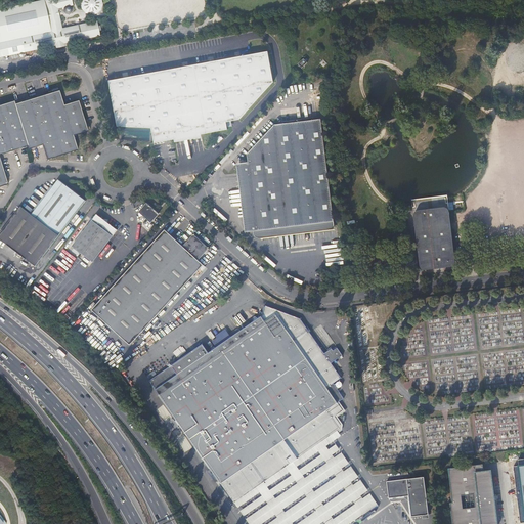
[(83,39),(80,25),(61,29),(57,8),(62,7),(62,9),(64,9),(64,11),(66,12),(67,13),(69,13),(70,13),(71,12),(72,11),(72,9),(72,8),(71,7),(70,6),(69,6),(68,6),(66,0),(44,0),(45,0),(44,1),(0,9),(0,56),(24,52),(33,50),(55,45),(56,47),(64,46),(63,43),(83,39)]
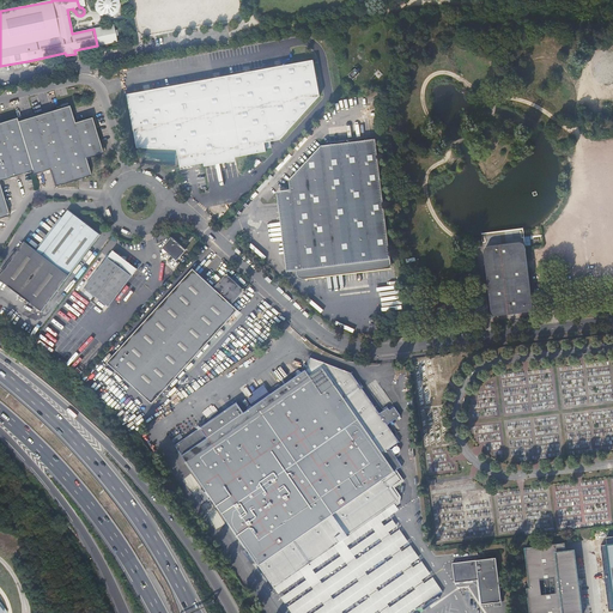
[(95,0),(93,4),(96,10),(99,16),(107,17),(113,16),(119,12),(120,5),(119,0),(95,0)]
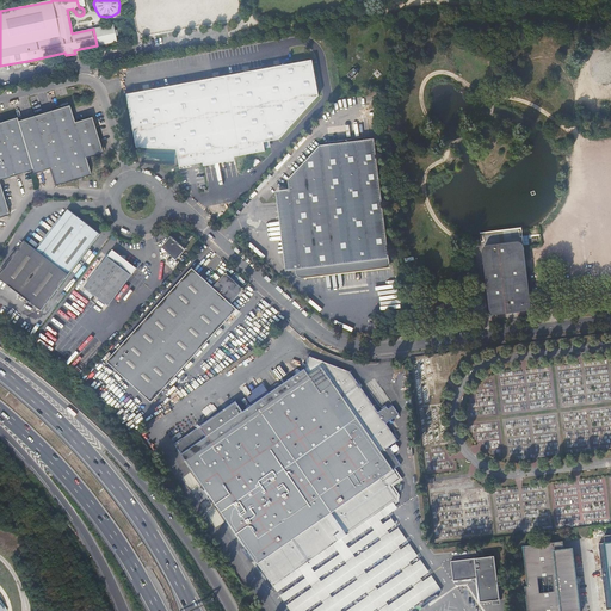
[(112,25),(100,28),(104,44),(115,42),(112,31),(113,30),(112,25)]
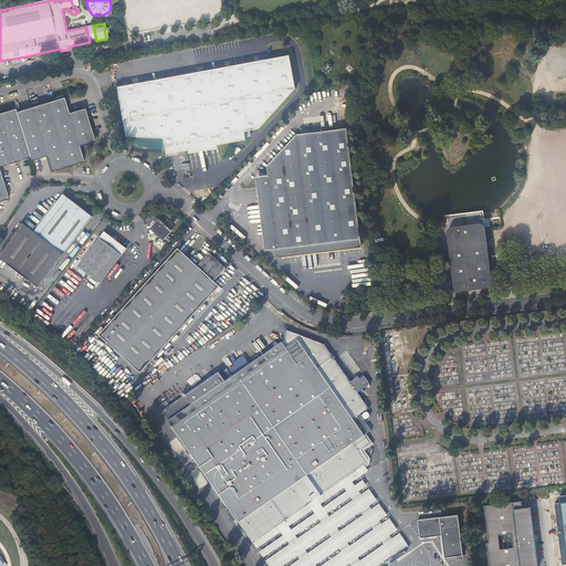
[(93,25),(86,27),(90,42),(96,41),(93,25)]
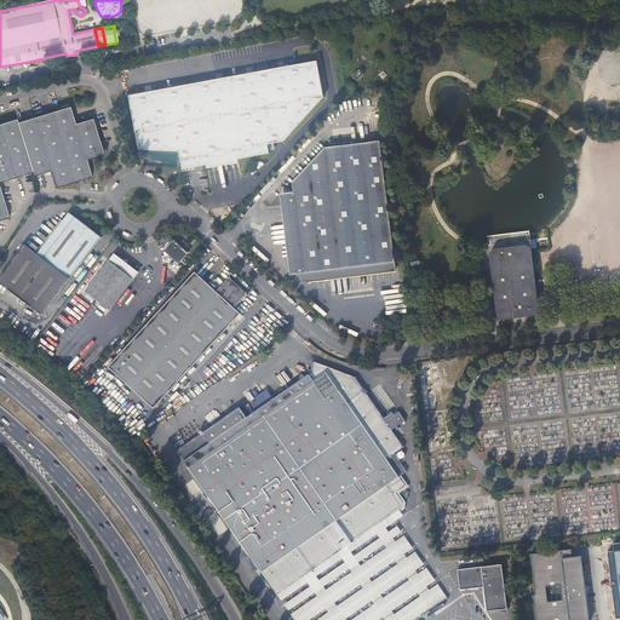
[(323,97),(317,62),(131,96),(141,149),(174,150),(178,167),(201,162),(201,164),(265,149),(264,139),(280,138),(323,97)]
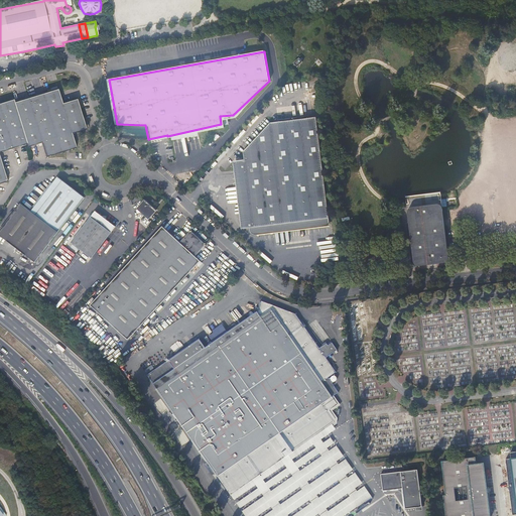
[(300,57),(295,61),(298,66),(303,60),(300,57)]
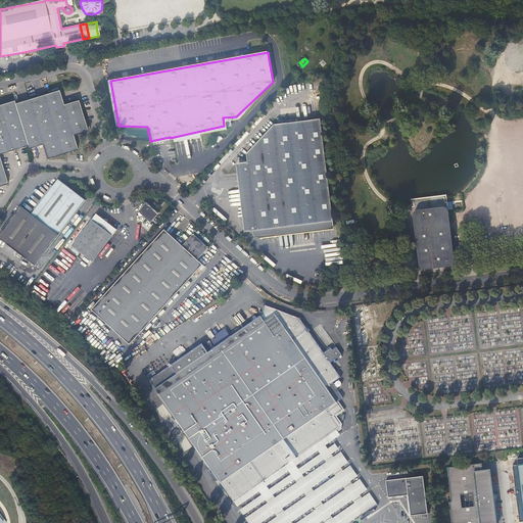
[(0,186),(7,184),(0,161),(0,154),(26,146),(27,148),(42,144),(46,158),(77,149),(72,134),(88,129),(78,100),(63,104),(58,89),(13,103),(12,101),(0,104),(0,186)]
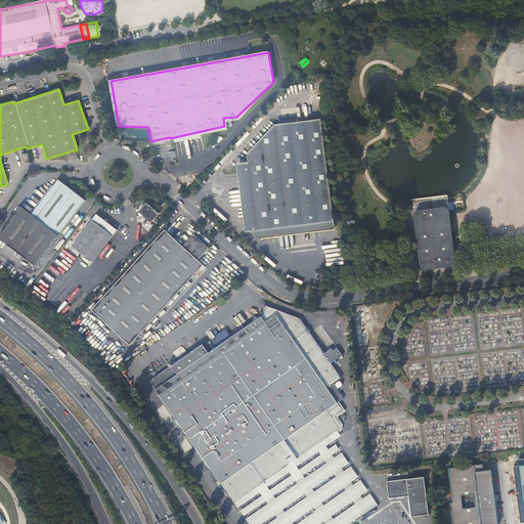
[(247,162),(239,163),(248,230),(252,230),(252,231),(252,233),(253,234),(254,235),(255,236),(256,237),(257,237),(258,237),(259,237),(260,237),(260,235),(334,227),(321,119),(272,124),(246,154),(247,162)]
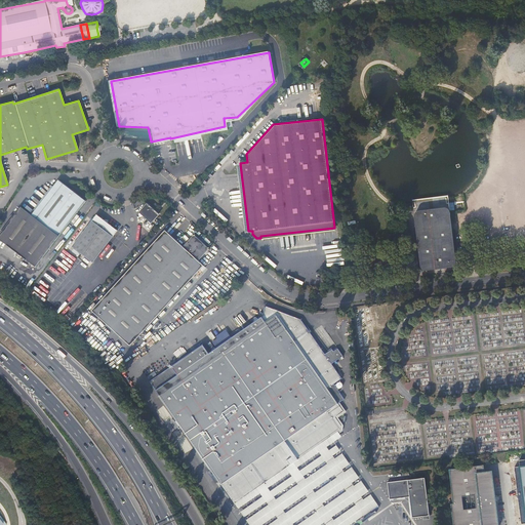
[(58,179),(53,187),(58,190),(37,218),(33,215),(21,207),(0,237),(0,239),(38,268),(61,237),(86,200),(58,179)]
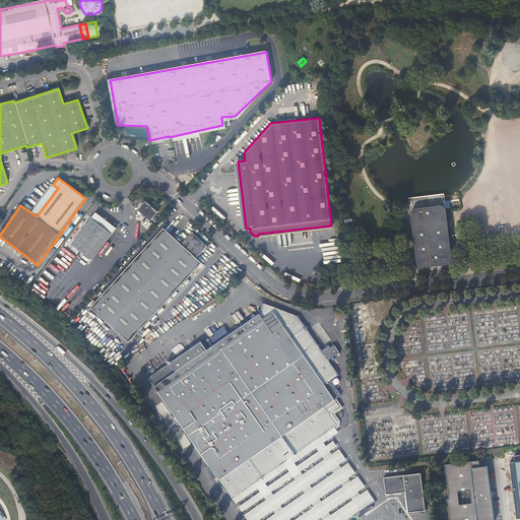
[(58,188),(53,185),(33,213),(37,216),(58,188)]
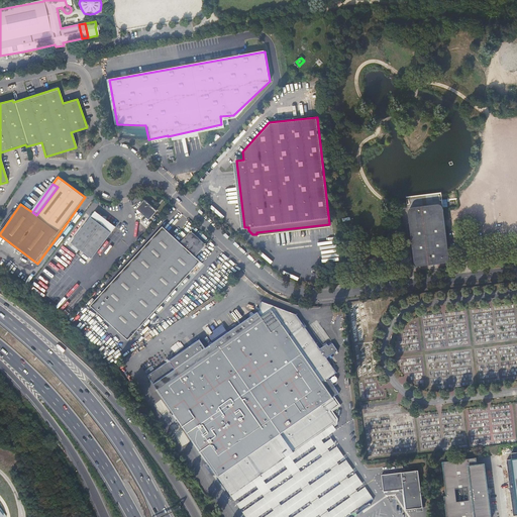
[(450,257),(442,195),(442,192),(407,197),(407,199),(415,262),(415,263),(416,263),(416,264),(416,265),(417,265),(418,266),(419,266),(420,266),(434,264),(446,263),(447,262),(448,262),(448,261),(449,261),(449,260),(450,257)]
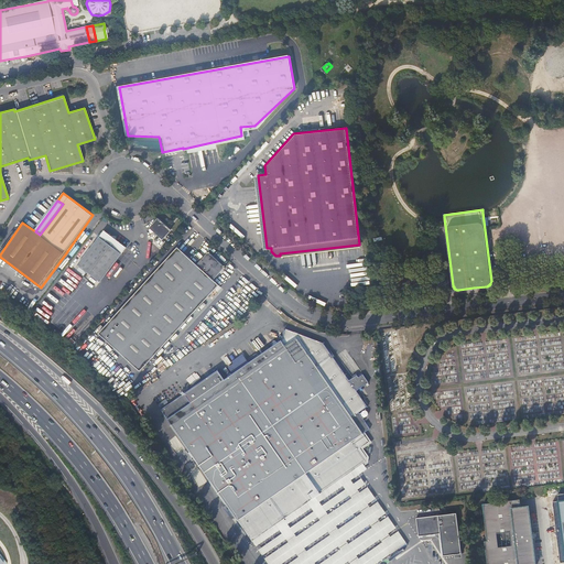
[(171,229),(158,218),(150,227),(163,238),(171,229)]
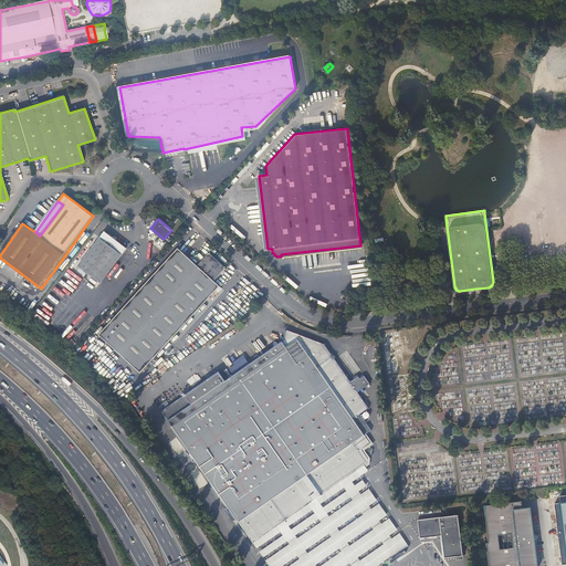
[(101,282),(127,248),(105,230),(79,264),(101,282)]
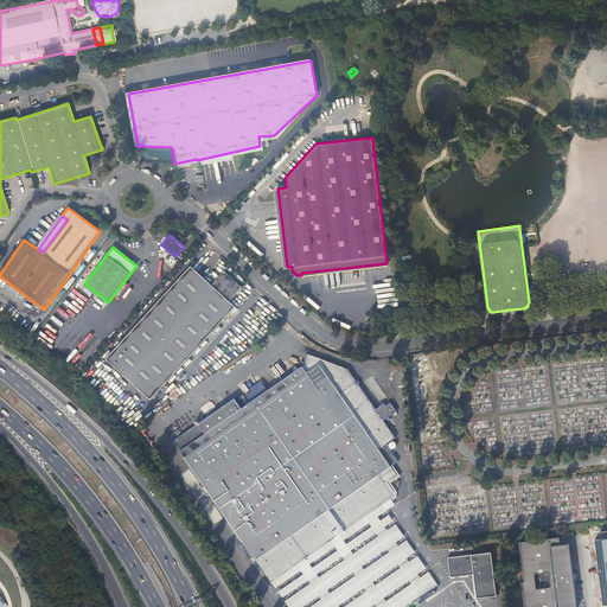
[(191,266),(107,358),(152,398),(234,304),(228,299),(238,286),(240,286),(240,285),(238,285),(224,272),(223,272),(211,285),(191,266)]
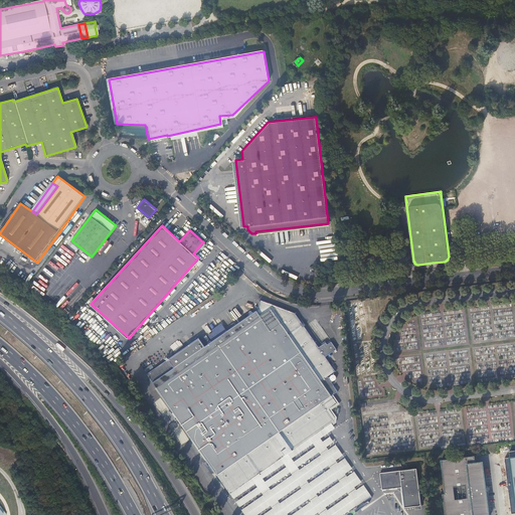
[(203,248),(208,253),(215,245),(210,241),(203,248)]
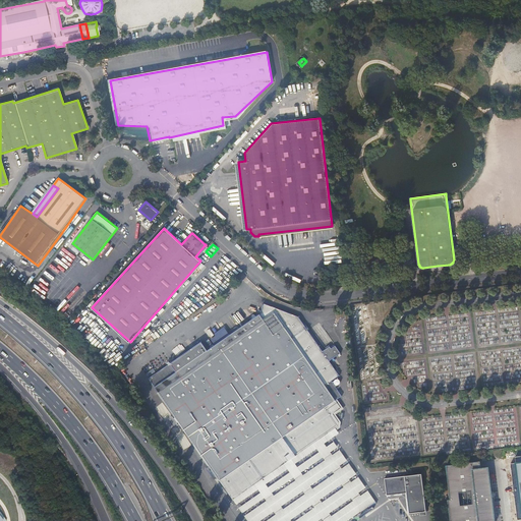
[(220,481),(231,498),(235,498),(338,426),(339,422),(333,414),(341,408),(336,401),(336,400),(342,396),(336,387),(337,386),(338,386),(339,385),(340,385),(340,384),(340,383),(340,382),(340,381),(339,380),(338,380),(338,379),(337,379),(336,380),(335,380),(335,381),(334,381),(333,383),(332,382),(340,375),(330,361),(341,353),(336,345),(332,348),(330,346),(323,351),(299,316),(265,303),(261,313),(257,315),(253,314),(251,320),(208,350),(201,342),(149,379),(155,387),(158,392),(220,481)]
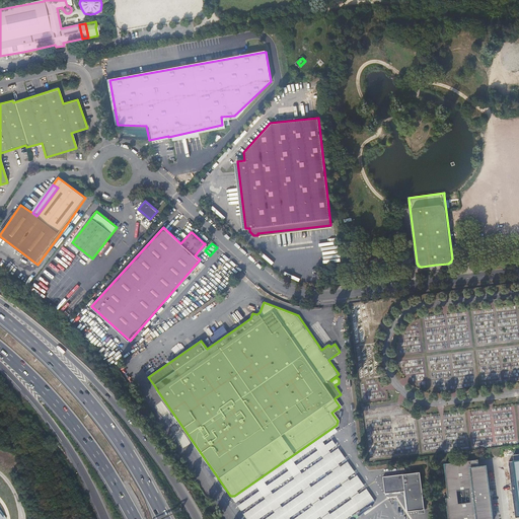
[(234,496),(230,496),(232,498),(246,518),(349,518),(375,501),(338,447),(345,442),(336,429),(339,426),(340,421),(335,413),(343,408),(336,398),(335,399),(340,406),(331,413),(338,421),(337,425),(234,496)]
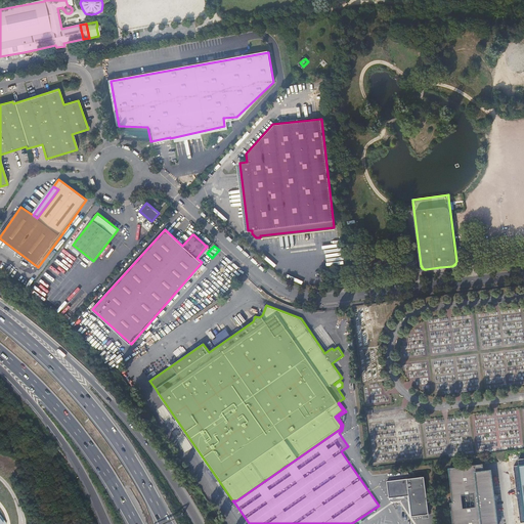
[(483,464),(449,469),(453,503),(450,503),(452,523),(497,523),(491,470),(484,471),(483,464)]
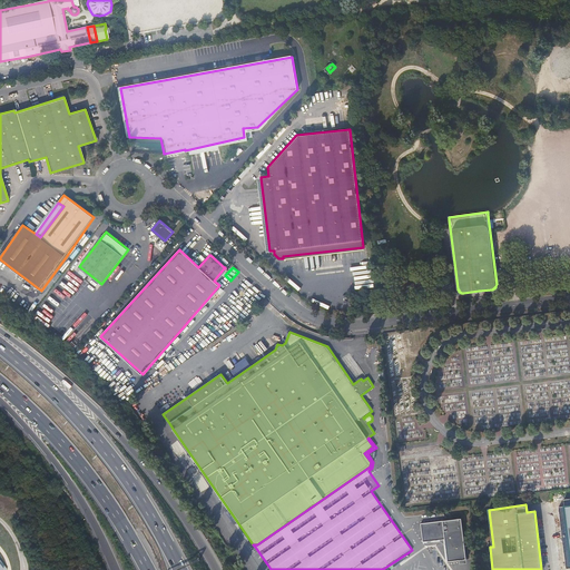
[(467,559),(464,543),(461,519),(459,519),(459,518),(457,518),(457,519),(421,523),(423,542),(445,540),(446,554),(448,562),(467,559)]
